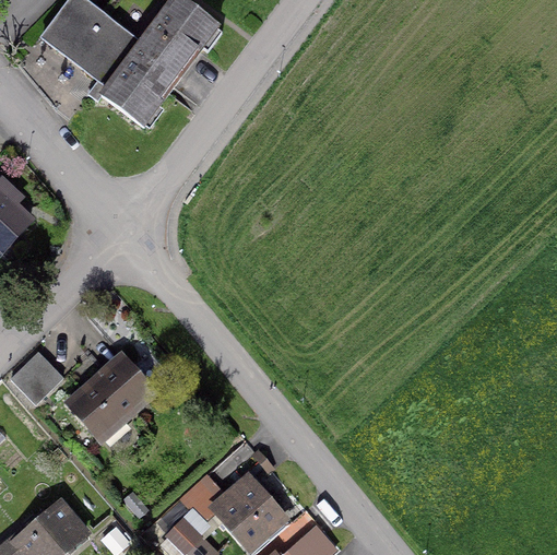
[(66,0),(39,36),(97,79),(86,92),(96,99),(98,95),(143,129),(221,26),(185,0),(166,0),(138,39),(84,0),(66,0)]
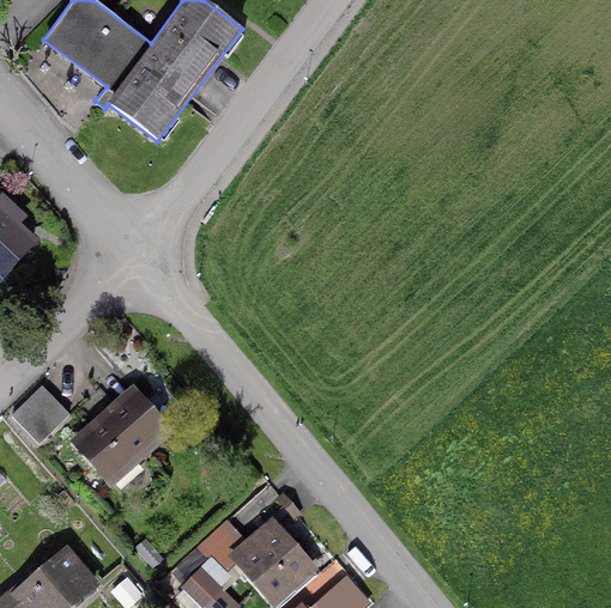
[(0,281),(30,243),(0,220),(0,281)]
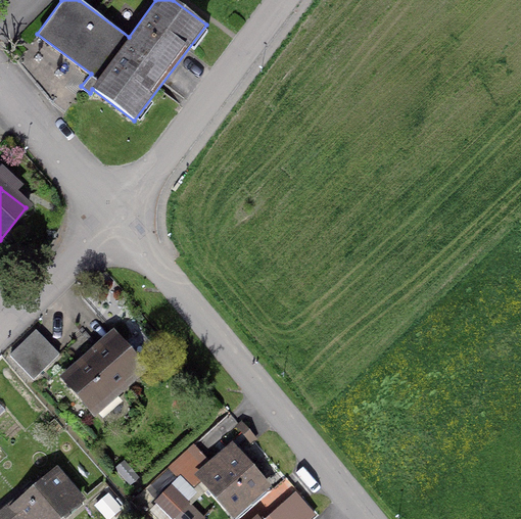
[(10,351),(34,376),(59,351),(36,327),(10,351)]
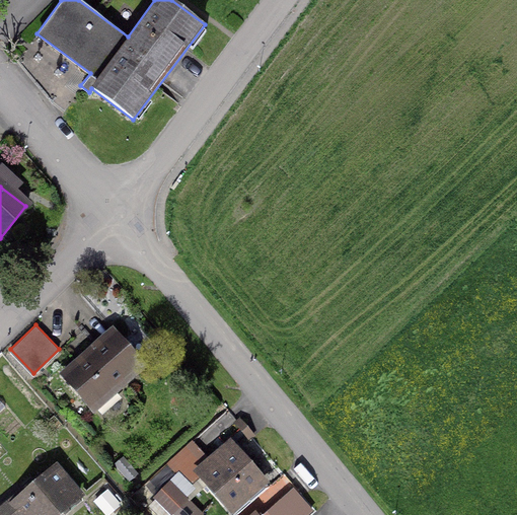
[(141,373),(111,337),(65,373),(96,411),(141,373)]
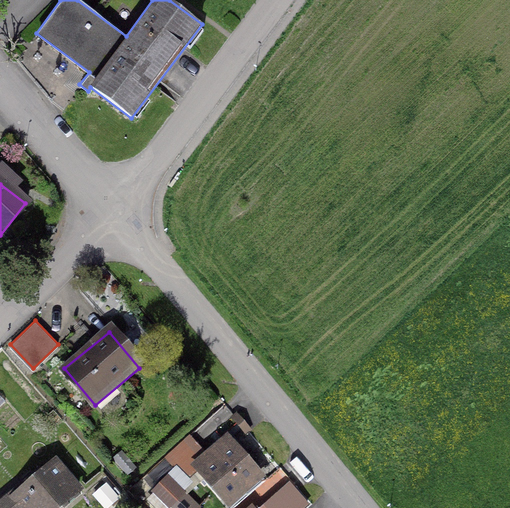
[(230,439),(193,468),(224,507),(262,478),(230,439)]
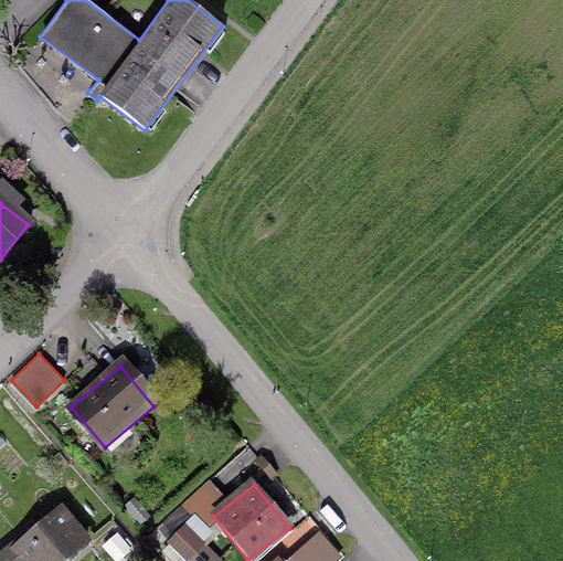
[(27,560),(72,560),(85,550),(57,518),(18,551),(27,560)]
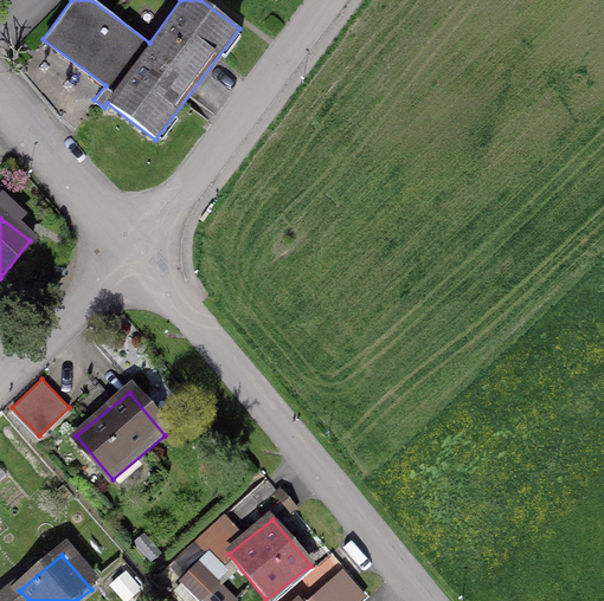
[(342,568),(309,600),(349,600),(364,587),(342,568)]
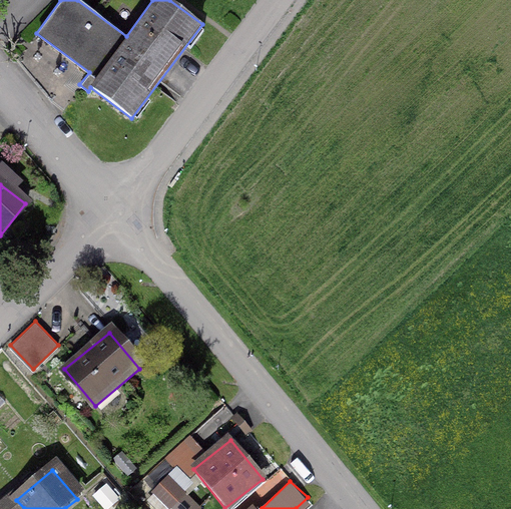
[(169,482),(155,494),(168,508),(191,508),(192,508),(169,482)]
